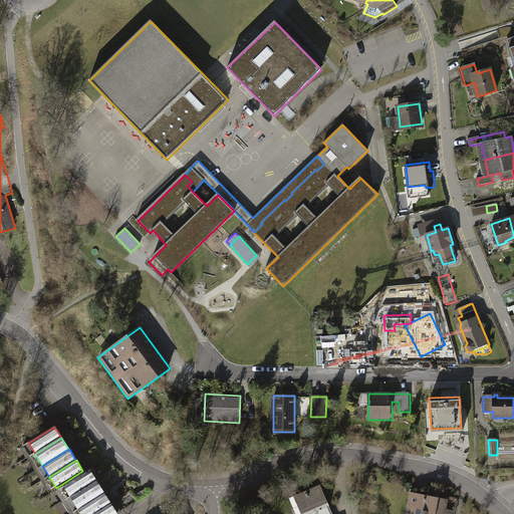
[(70,498),(96,481),(90,470),(63,487),(70,498)]
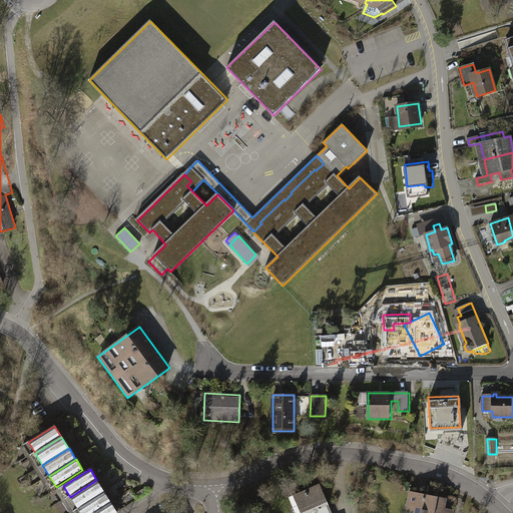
[(77,508),(103,491),(96,481),(70,497),(77,508)]
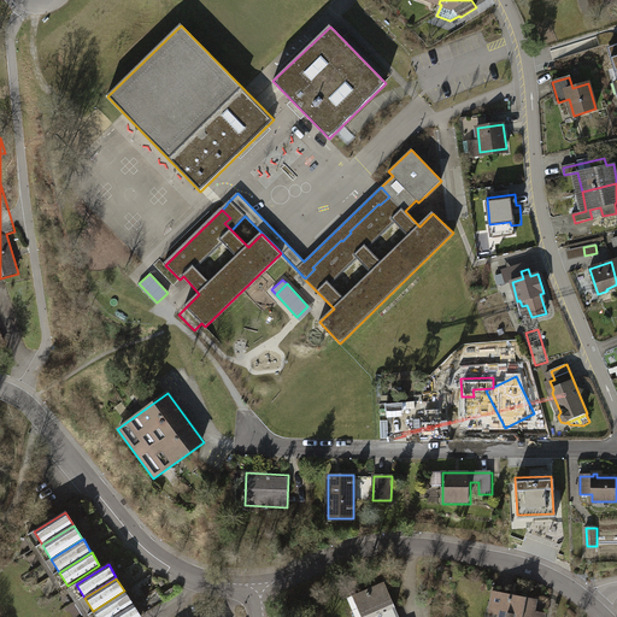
[(385,582),(353,597),(362,616),(393,616),(391,611),(397,609),(385,582)]
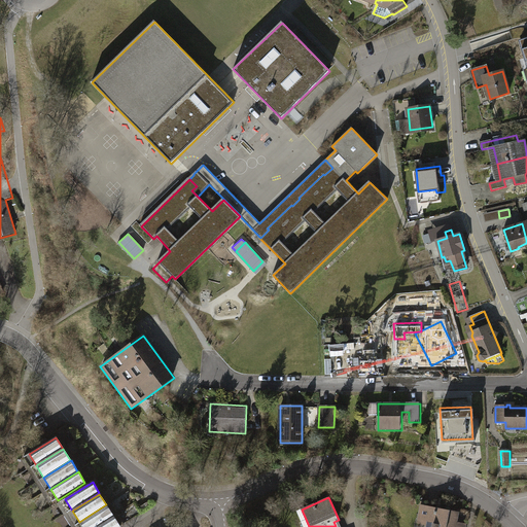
[(82,526),(96,526),(113,516),(106,504),(79,522),(82,526)]
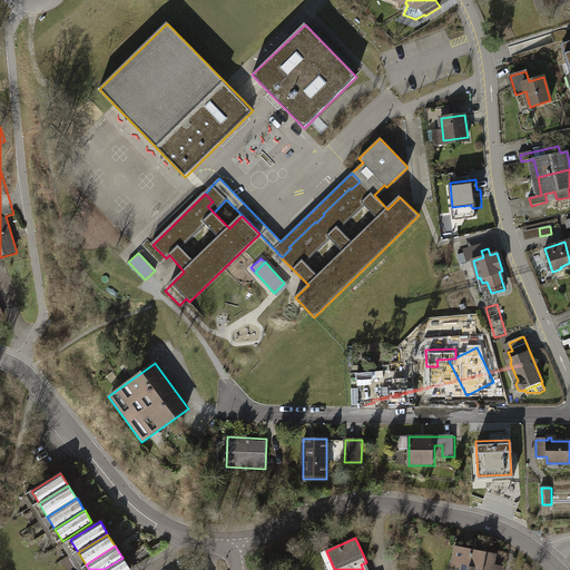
[(498,556),(455,548),(453,564),(472,568),(471,569),(503,569),(504,568),(495,566),(498,556)]
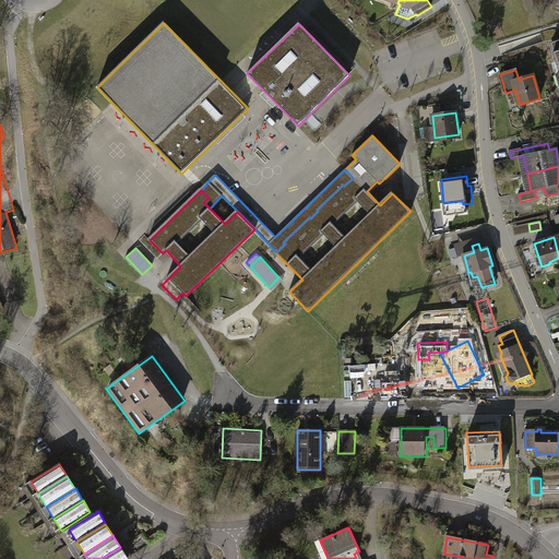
[(128,558),(120,547),(102,558),(128,558)]
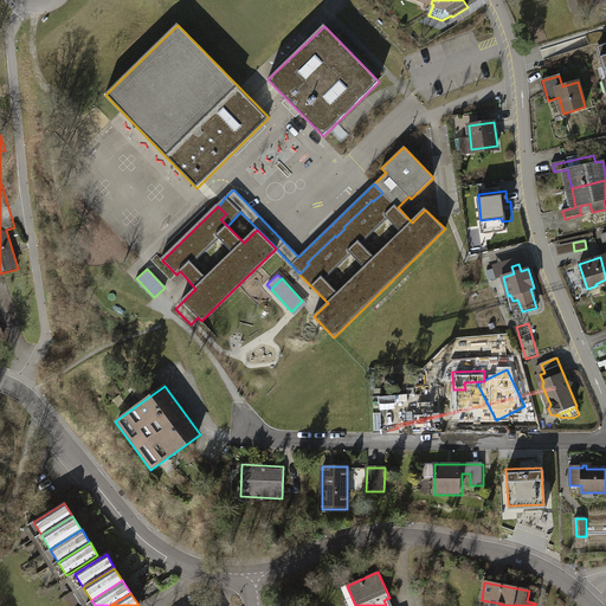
[(445,605),(445,593),(423,594),(423,605),(445,605)]
